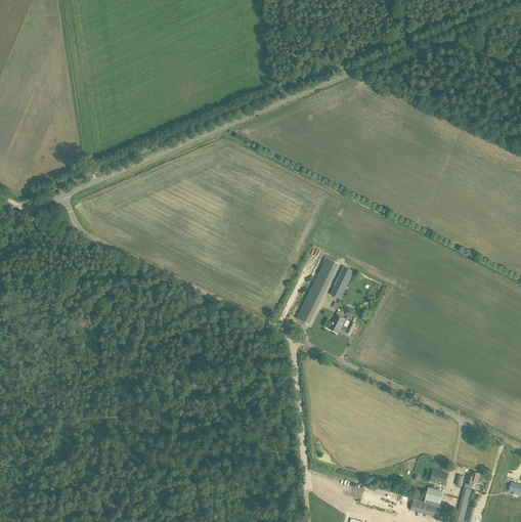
[(293,316),(305,322),(336,263),(323,257),(293,316)]
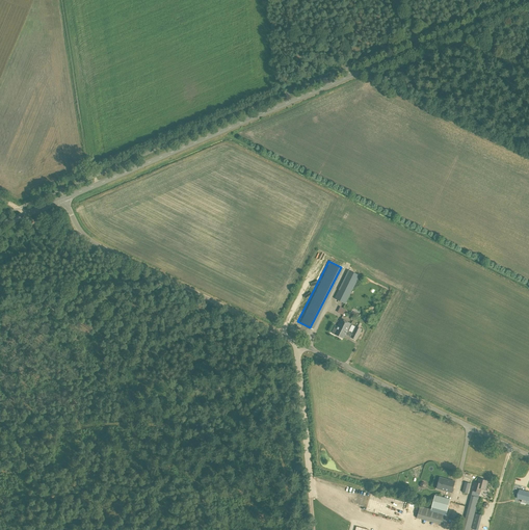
[(343,302),(356,274),(353,272),(345,268),(332,296),(340,300),(343,302)]
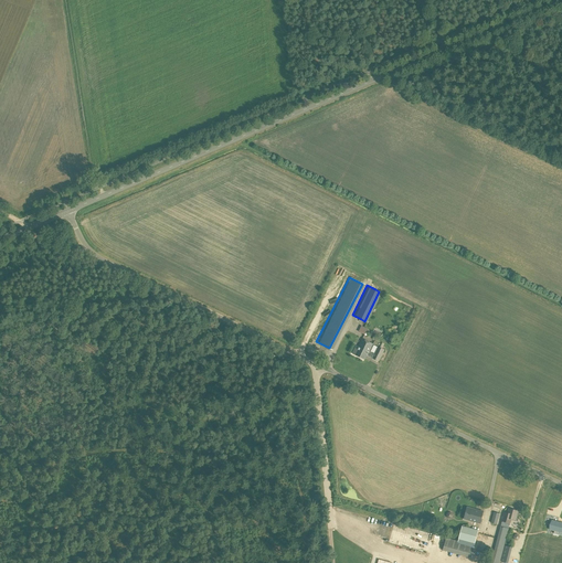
[(319,325),(328,307),(320,303),(311,320),(319,325)]
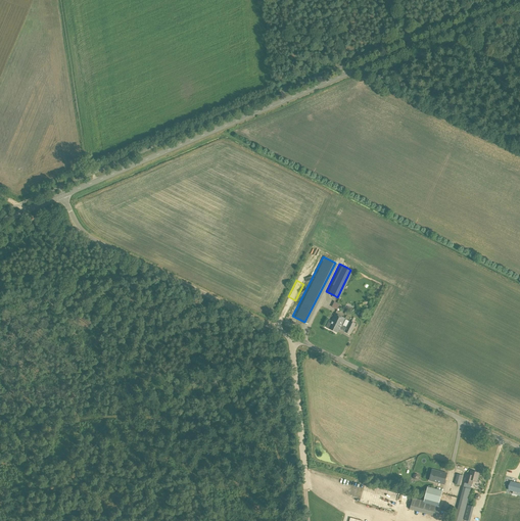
[(333,298),(329,303),(335,308),(338,302),(333,298)]
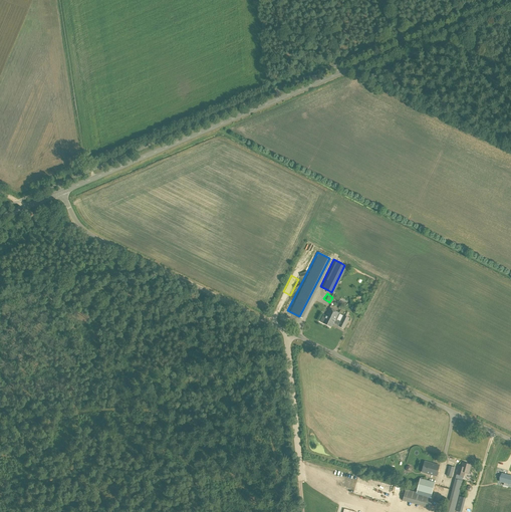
[(331,322),(333,318),(334,317),(333,316),(336,311),(325,306),(322,313),(320,312),(317,320),(328,325),(330,321),(331,322)]
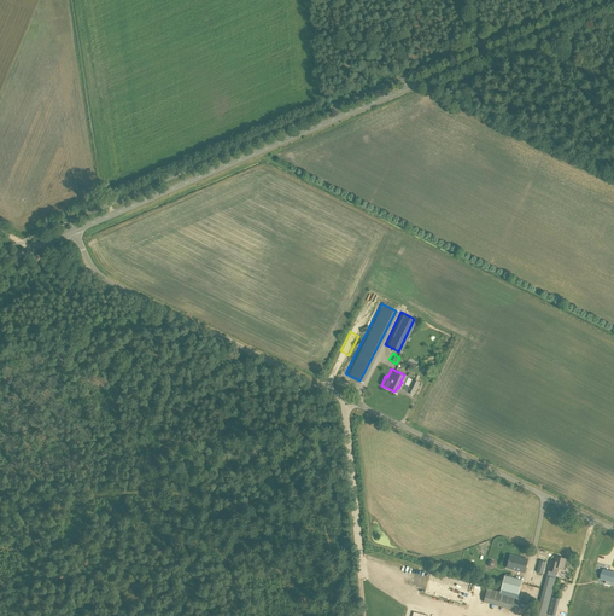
[(401,383),(398,388),(410,393),(416,381),(409,377),(404,385),(401,383)]
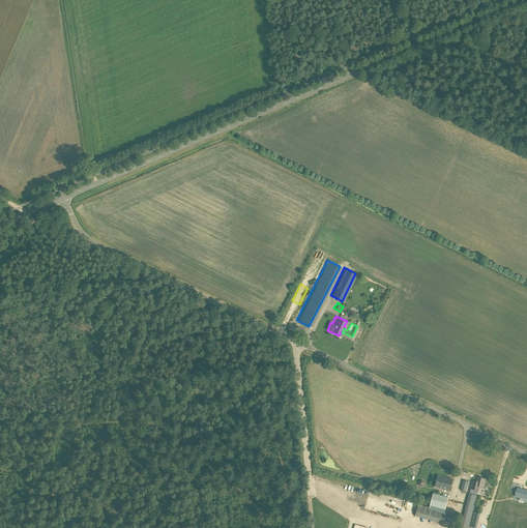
[(446,489),(449,477),(435,474),(432,485),(446,489)]
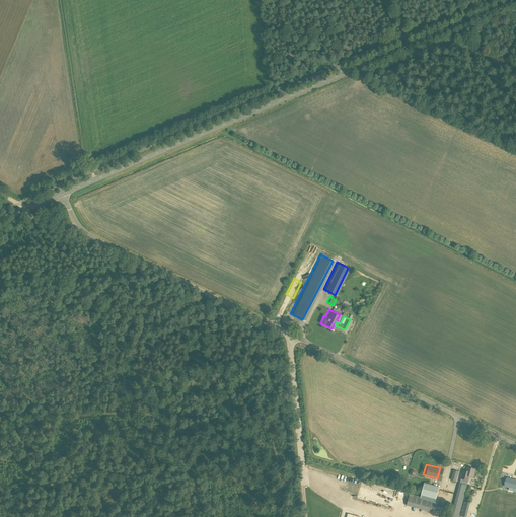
[(469,475),(472,467),(464,465),(462,471),(460,470),(458,476),(464,477),(465,474),(469,475)]
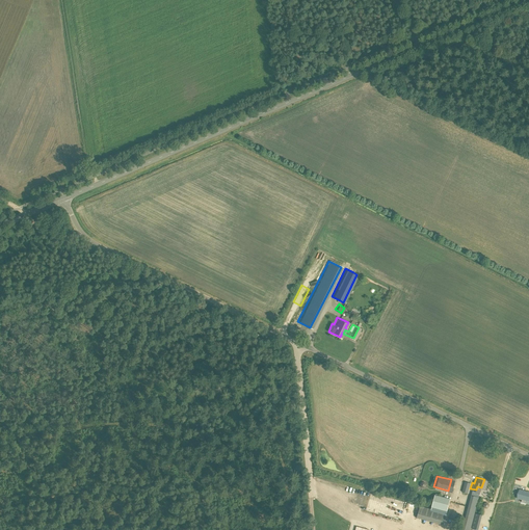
[(465,492),(468,481),(461,480),(458,491),(465,492)]
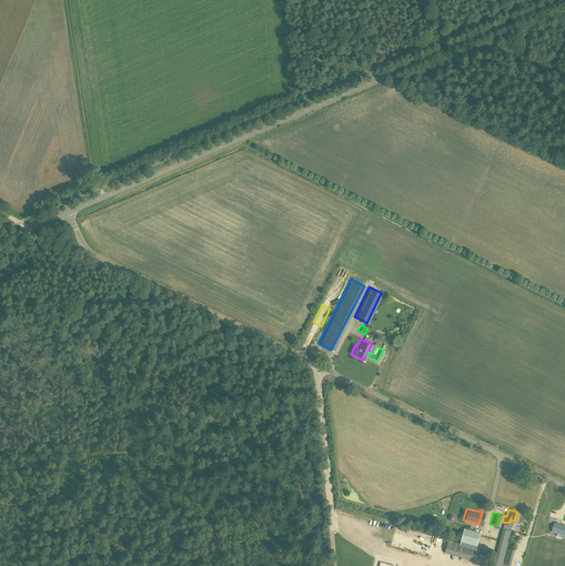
[(564,526),(551,522),(548,529),(554,532),(554,534),(558,535),(558,533),(563,534),(564,526)]
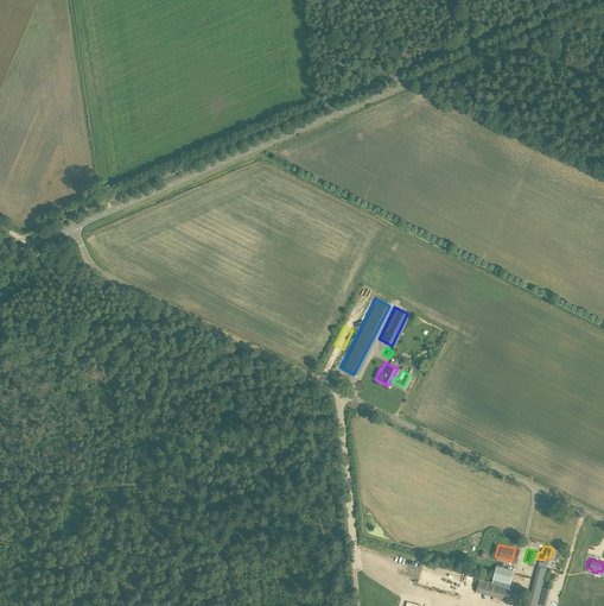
[(507,582),(510,568),(493,563),(489,578),(507,582)]
